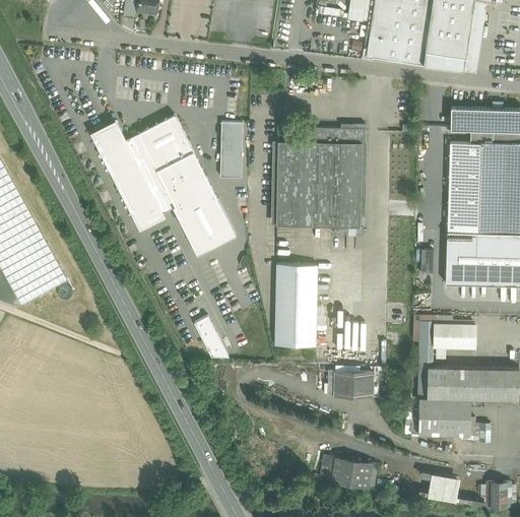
[(138,1),(132,0),(126,0),(123,17),(135,19),(136,12),(138,1)]
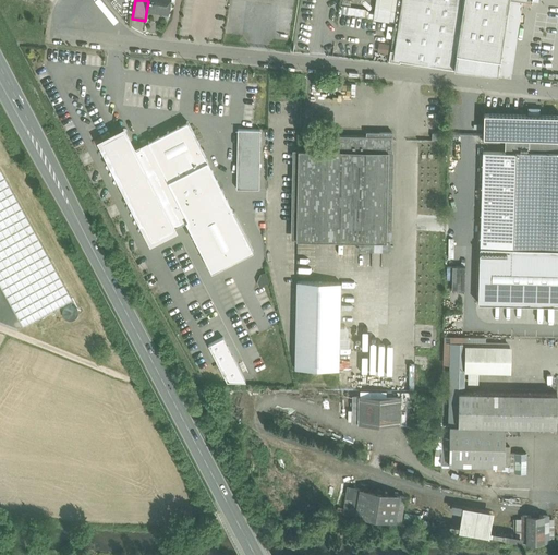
[(170,0),(148,0),(148,1),(146,13),(168,16),(170,0)]
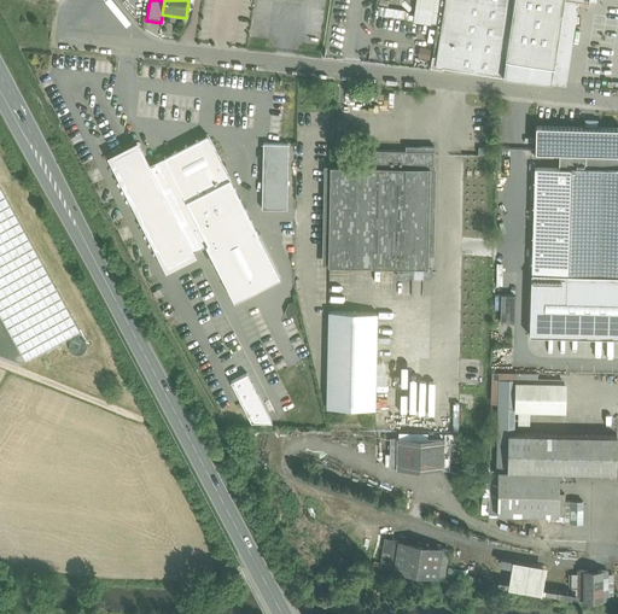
[(453,0),(443,70),(503,80),(551,85),(553,70),(554,70),(564,0),(596,5),(596,0),(453,0)]
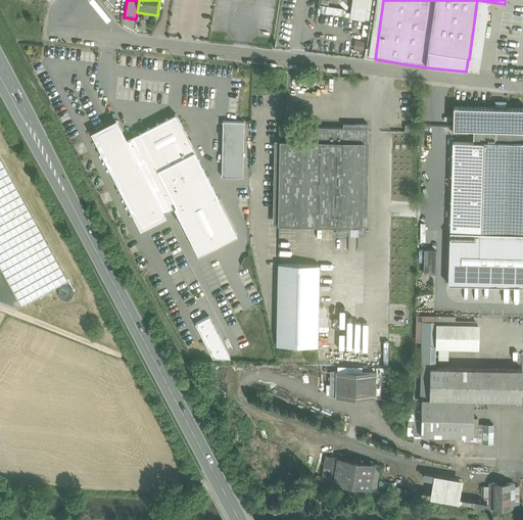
[(495,110),(454,109),(453,132),(473,132),(473,145),(483,145),(522,145),(522,110),(506,110),(506,107),(495,107),(495,110)]
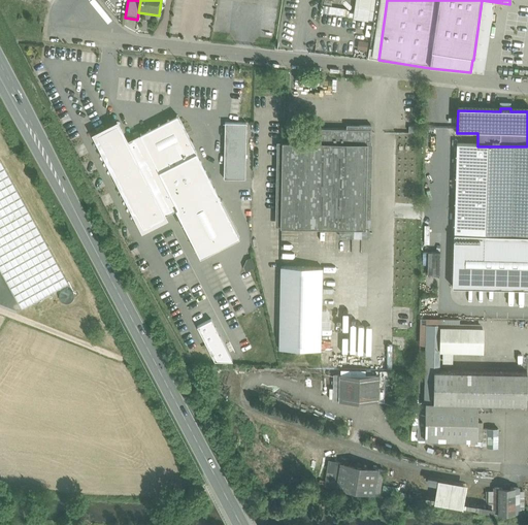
[(177,118),(138,137),(176,212),(201,259),(239,239),(177,118)]
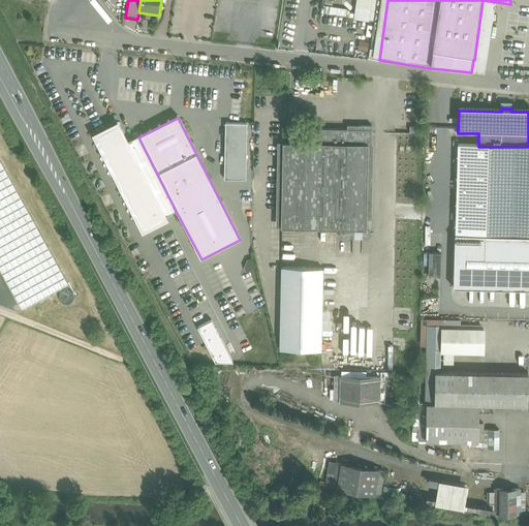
[(144,229),(164,218),(127,144),(116,123),(95,134),(144,229)]
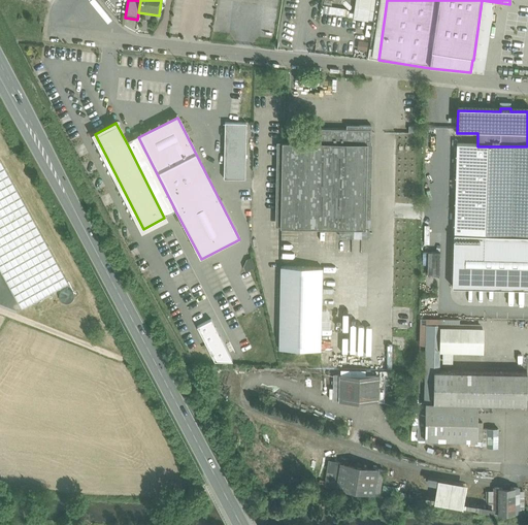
[(245,126),(225,125),(224,181),(244,181),(245,126)]
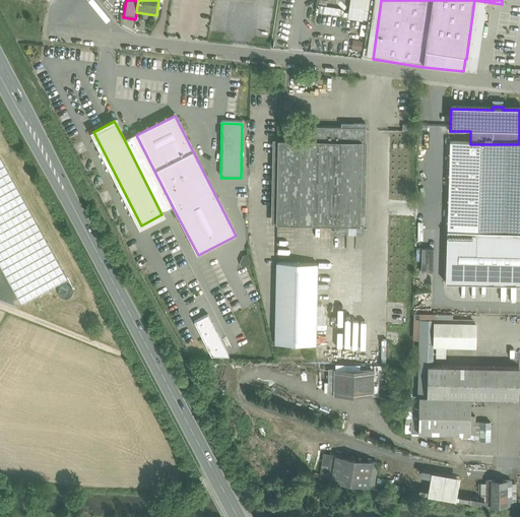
[(353,130),(310,129),(310,143),(362,144),(366,144),(366,126),(353,126),(353,130)]
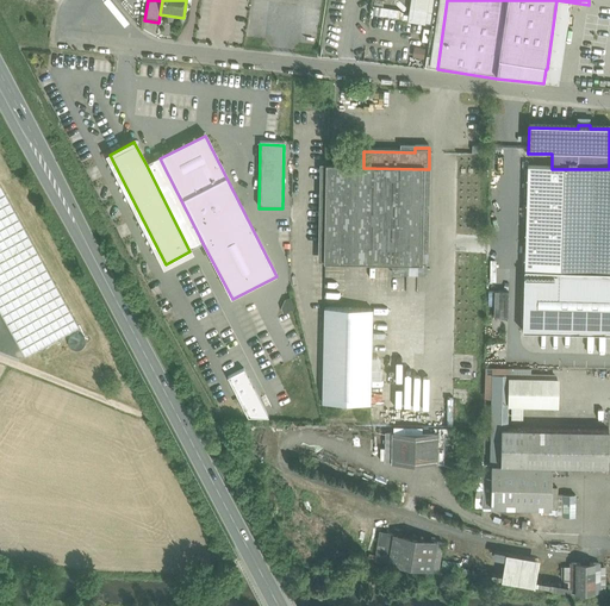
[(204,245),(160,158),(147,166),(190,251),(204,245)]
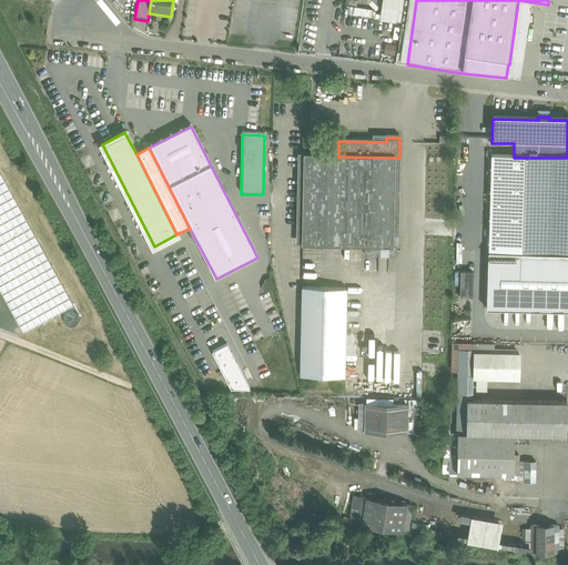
[(338,157),(304,155),(304,157),(302,248),(393,249),(395,158),(338,157)]
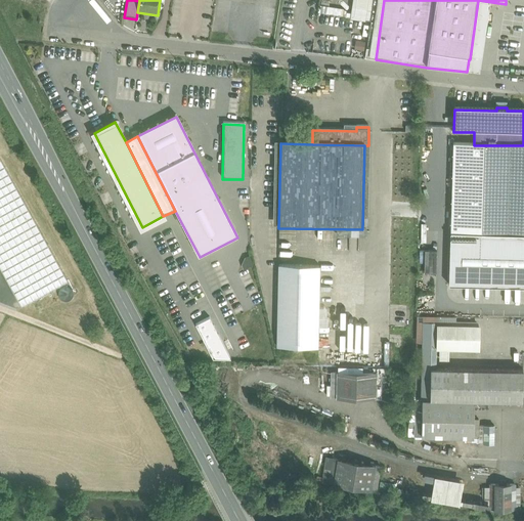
[(474,145),(453,145),(450,235),(481,236),(484,145),(474,145)]
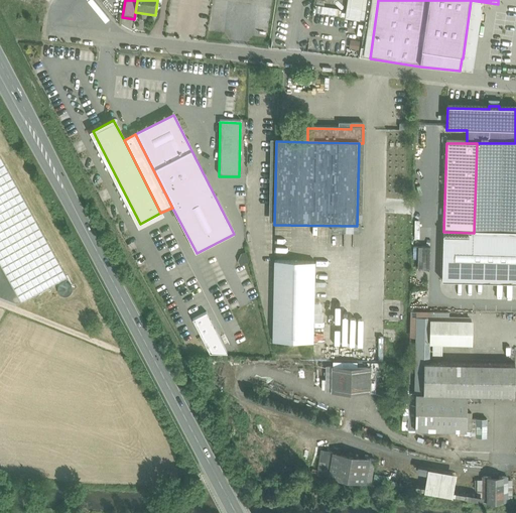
[(515,143),(477,143),(474,233),(515,233),(515,143)]
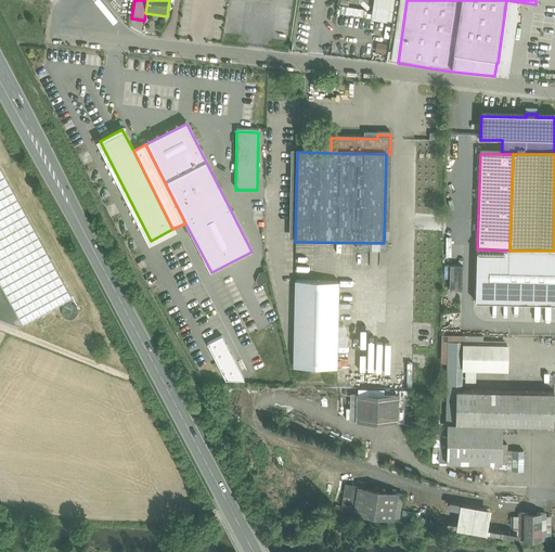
[(0,170),(0,285),(23,328),(72,300),(0,170)]
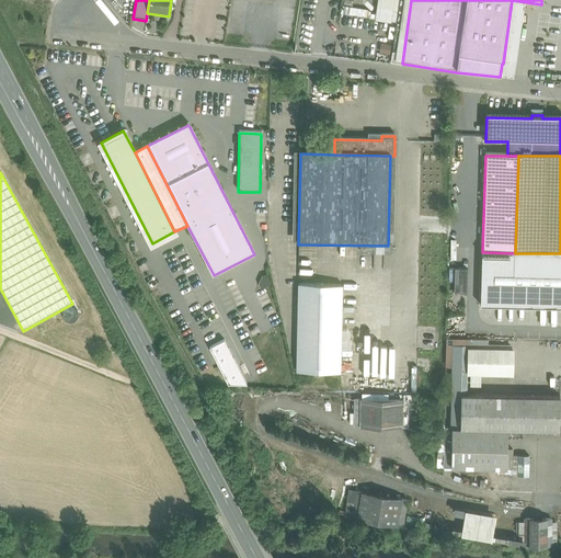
[(482,252),(481,308),(560,309),(560,253),(515,253),(482,252)]
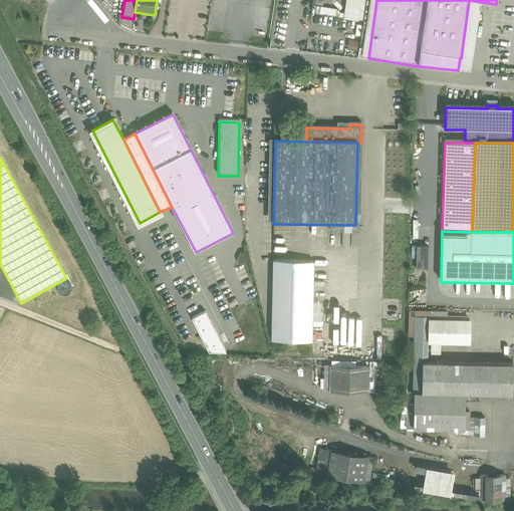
[(314,264),(273,262),(271,342),(312,344),(314,264)]
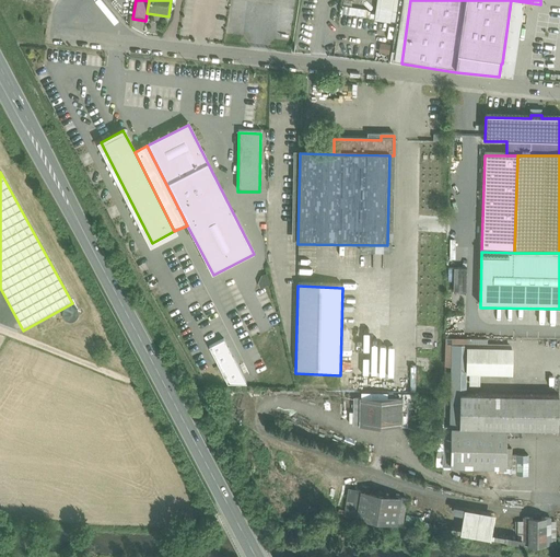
[(224,341),(209,349),(228,385),(246,386),(224,341)]
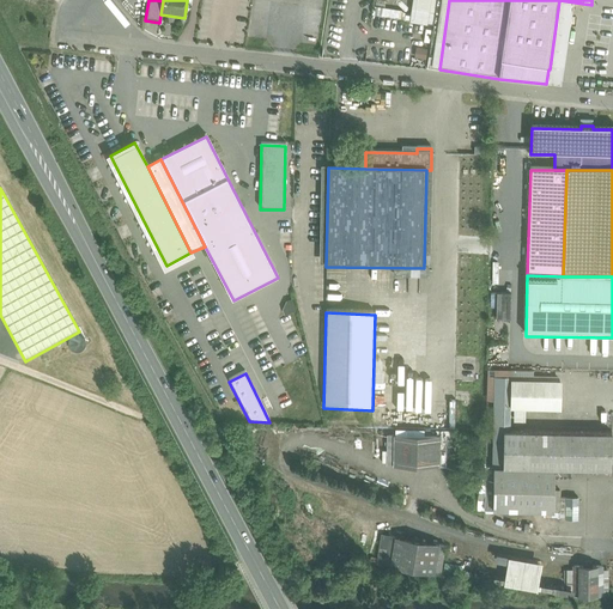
[(511,379),(495,379),(493,421),(504,421),(504,433),(510,434),(510,409),(511,382),(511,379)]
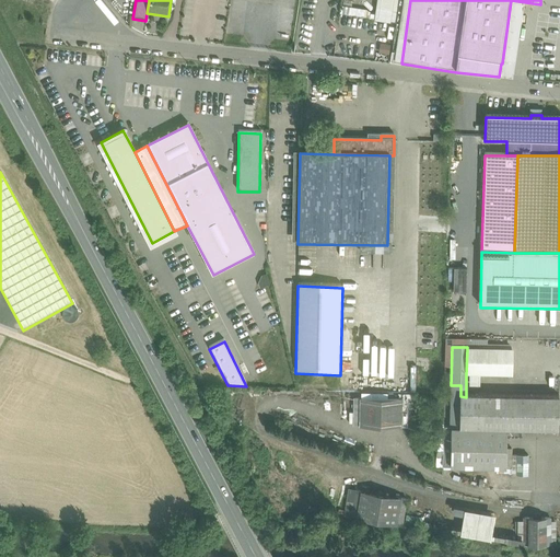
[(489,350),(467,349),(466,374),(489,375),(489,350)]
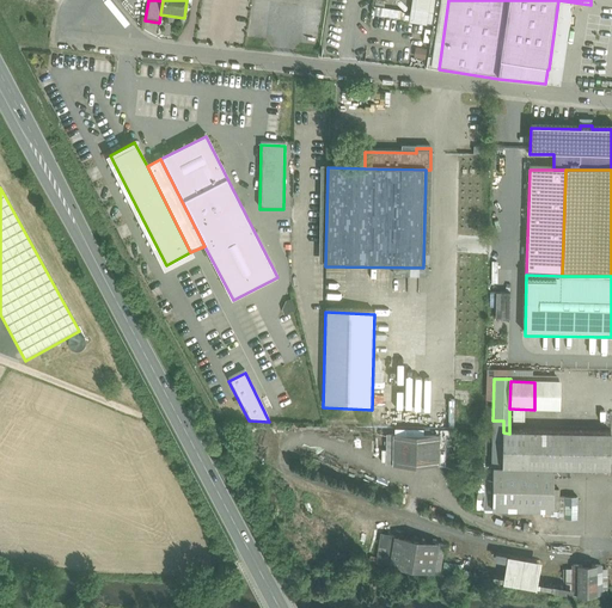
[(560,382),(534,382),(534,410),(558,410),(560,382)]
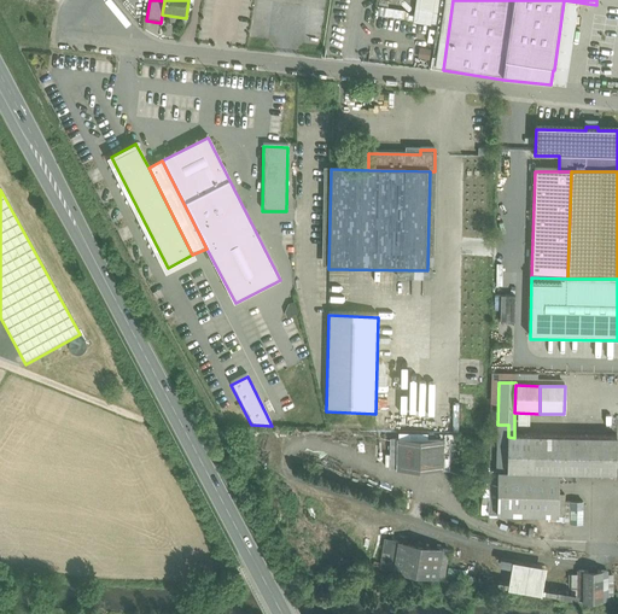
[(508,425),(497,425),(496,473),(496,474),(499,474),(507,474),(508,437),(508,425)]
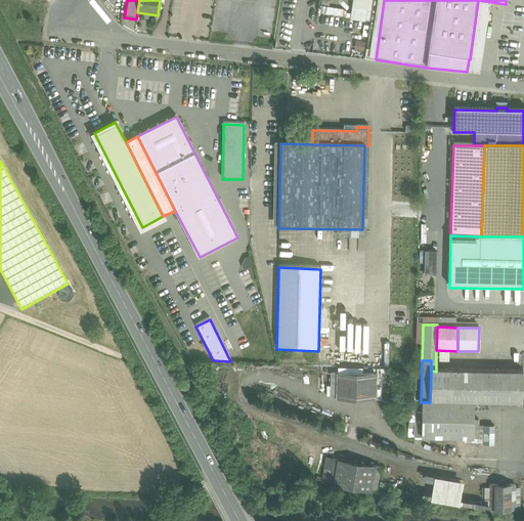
[(436,372),(431,371),(430,402),(474,403),(487,403),(522,404),(523,373),(479,372),(436,372)]
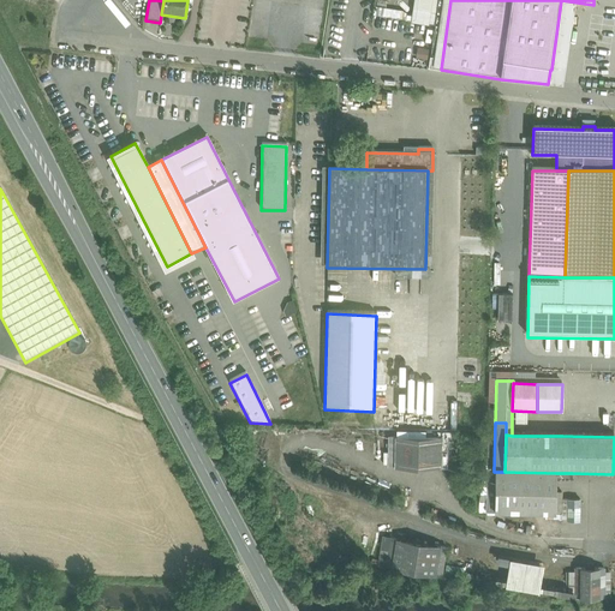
[(390,438),(390,469),(442,471),(443,439),(390,438)]
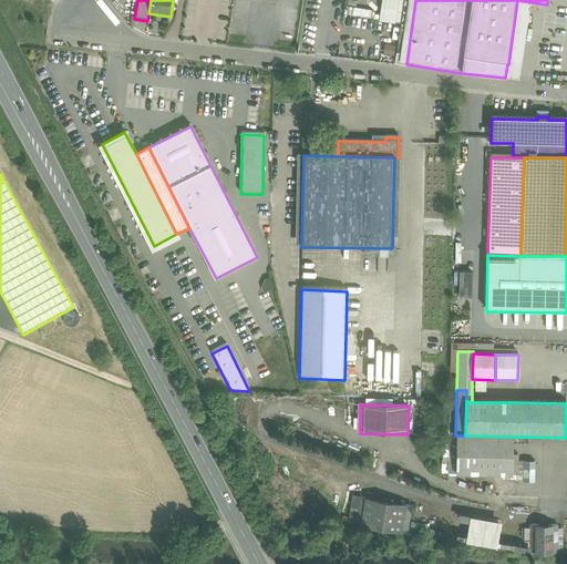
[(455,434),(450,434),(449,475),(457,475),(457,436),(455,436),(455,434)]
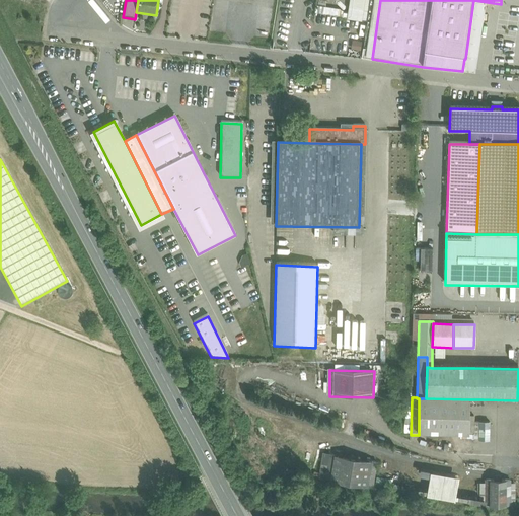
[(426,398),(419,398),(419,435),(469,436),(469,407),(469,399),(426,398)]
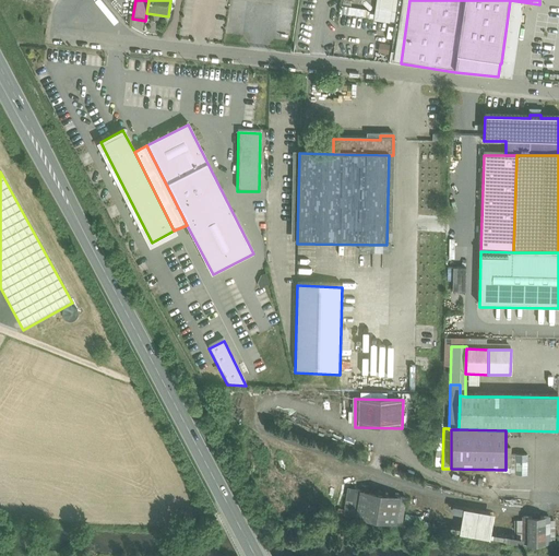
[(400,501),(359,496),(354,523),(394,530),(400,501)]
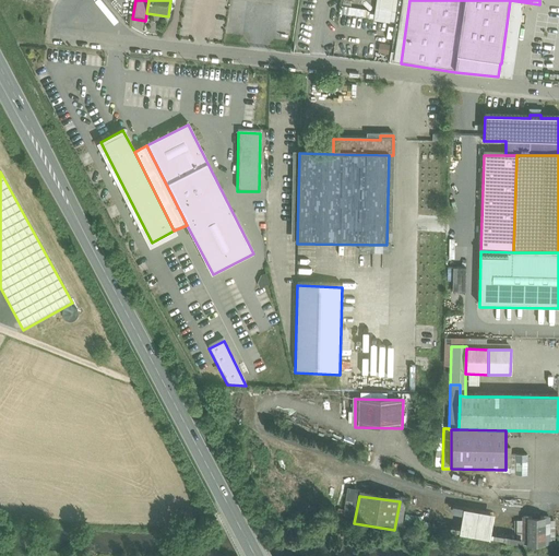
[(494,517),(462,513),(460,540),(490,543),(494,517)]
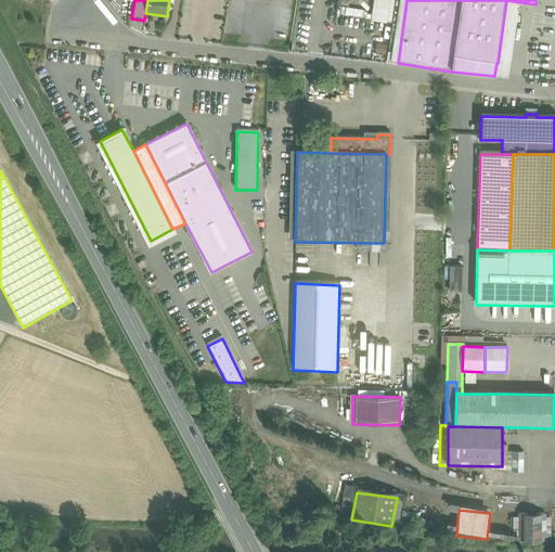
[(540,516),(521,516),(521,547),(541,548),(540,516)]
